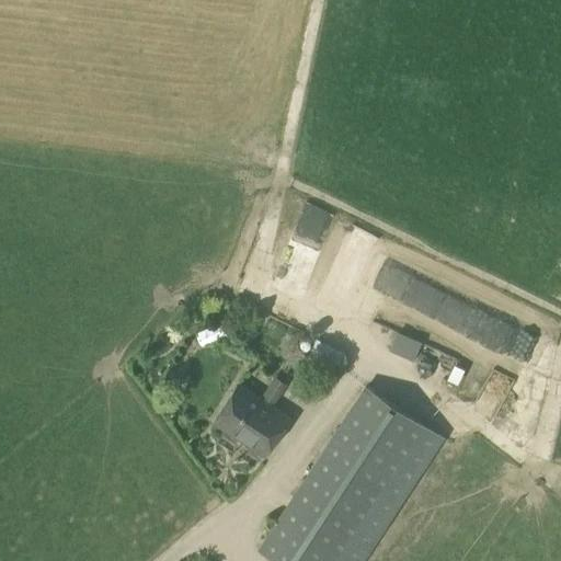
[(302,294),(310,266),(289,261),(282,287),(302,294)]
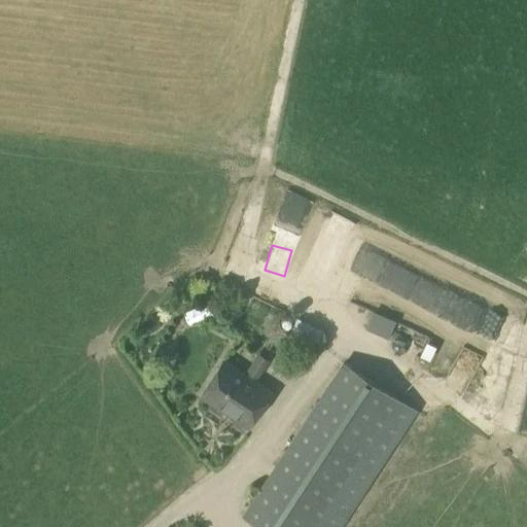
[(188,326),(213,316),(207,304),(183,313),(188,326)]
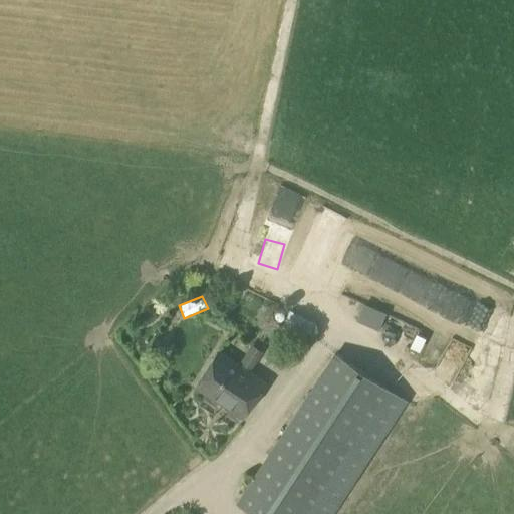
[(288,315),(316,334),(324,322),(296,303),(288,315)]
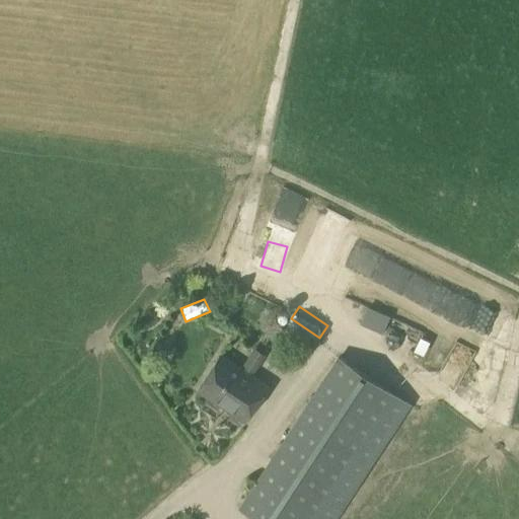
[(382,335),(389,316),(367,307),(359,324),(382,335)]
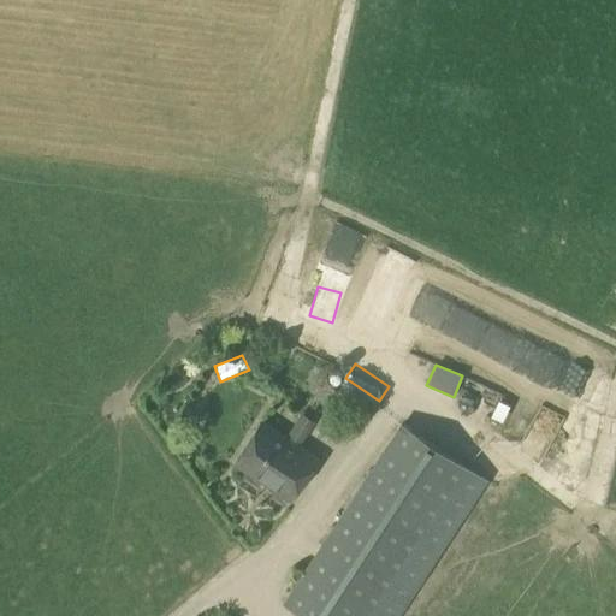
[(465,383),(458,403),(507,420),(514,400),(465,383)]
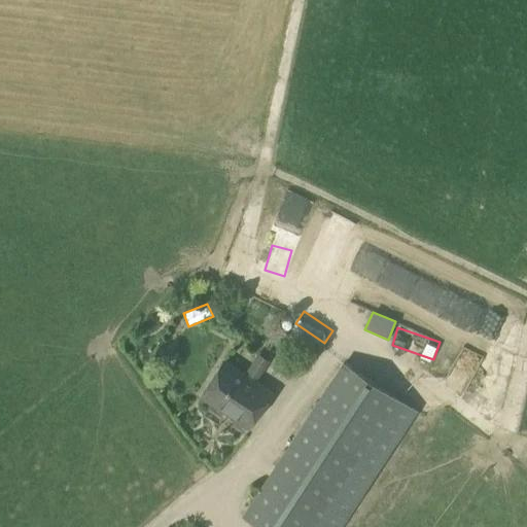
[(248,426),(271,392),(224,361),(202,396),(248,426)]
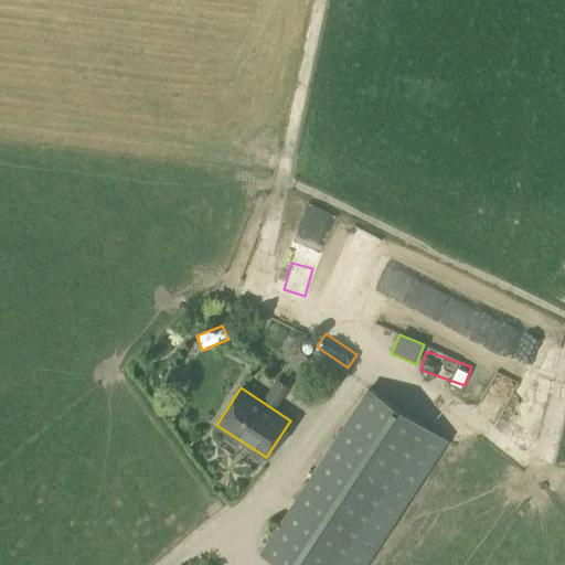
[(279,564),(363,564),(446,440),(368,390),(262,553),(279,564)]
